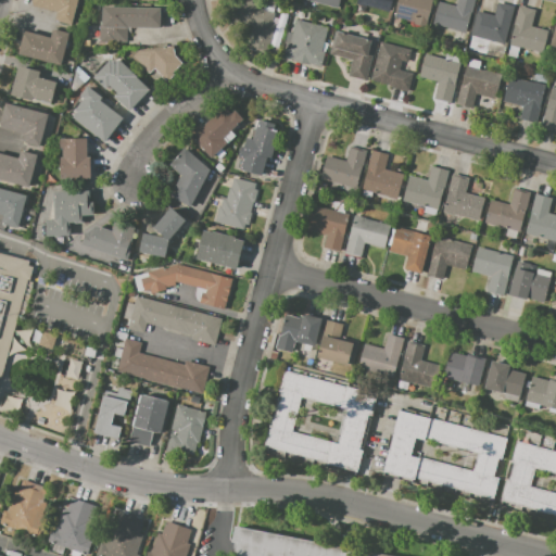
[(33,0),(77,0),(72,25),(55,21),(58,12),(32,5),(33,0)]
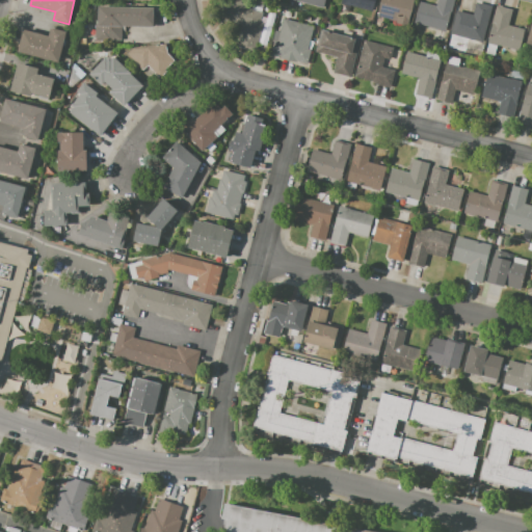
[(232,0),(243,0),(264,6),(260,22),(263,23),(255,52),(234,46),(240,25),(225,21),(232,0)]
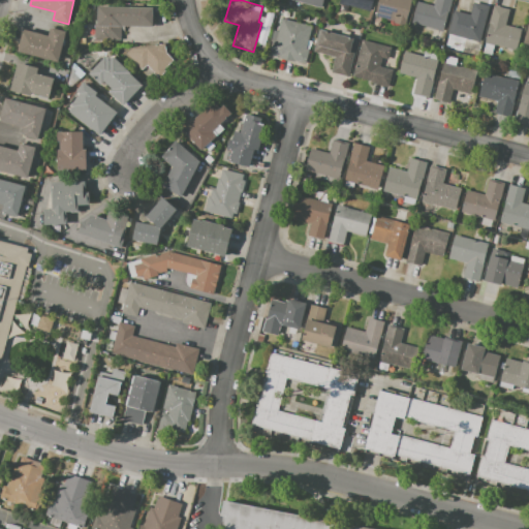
[(338,0),(373,0),(371,10),(338,2),(338,0)]
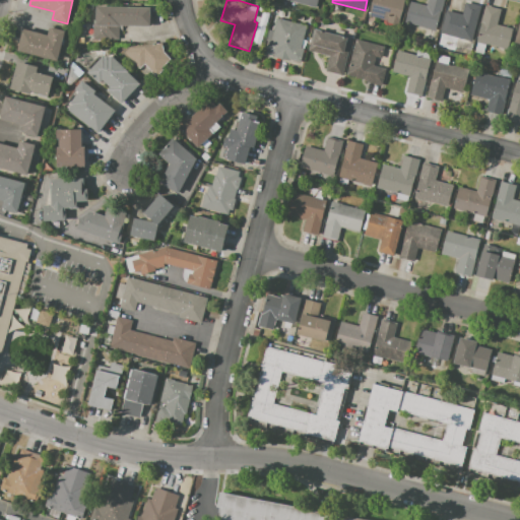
[(372,0),(404,0),(398,24),(368,16),(372,0)]
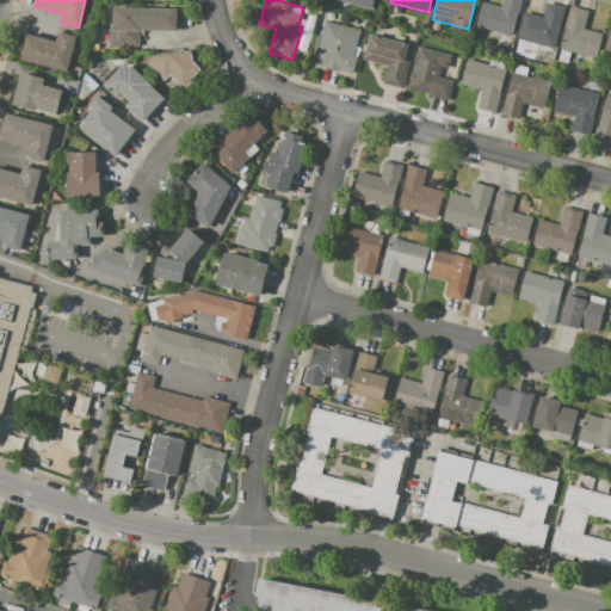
[(522,0),(513,34),(476,24),(482,2),(500,7),(501,0),(522,0)]
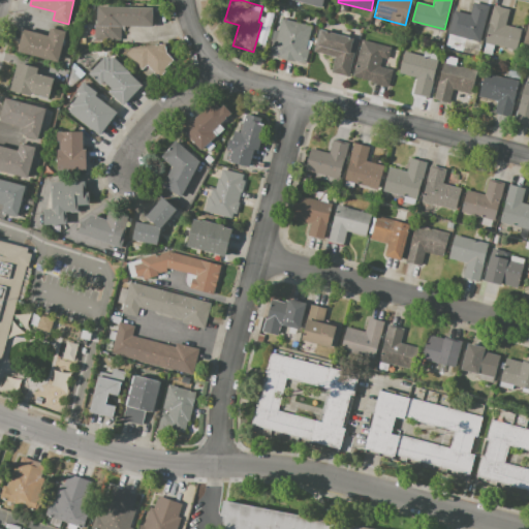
[(301,9),(293,7),(296,1),(302,3),(301,9)]
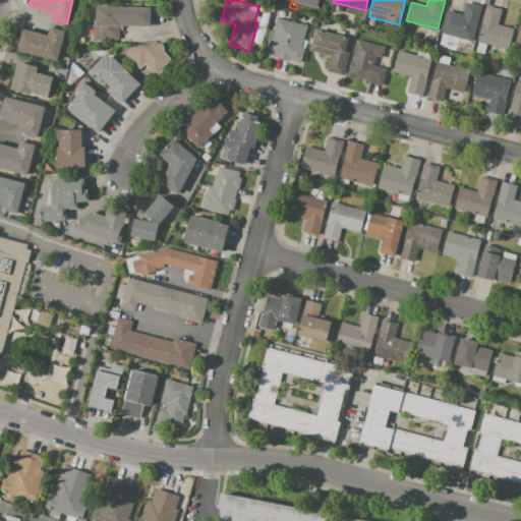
[(482,7),(472,45),(458,41),(459,37),(442,33),(447,10),(463,14),(465,3),(482,7)]
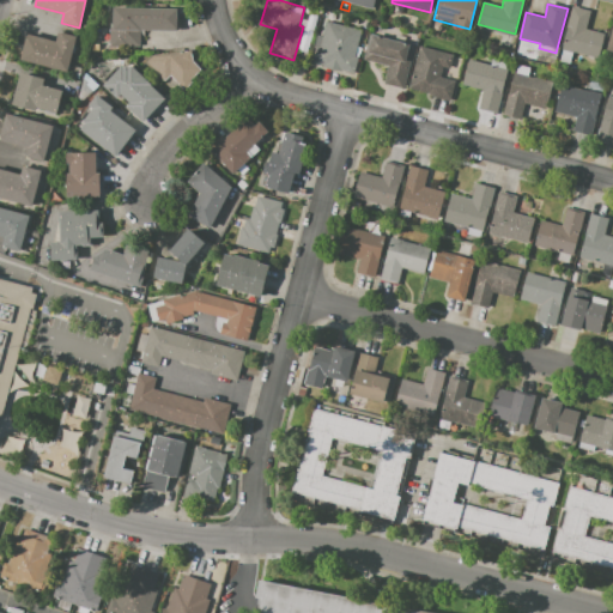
[(572,6),(590,11),(586,29),(604,34),(598,58),(560,48),(572,6)]
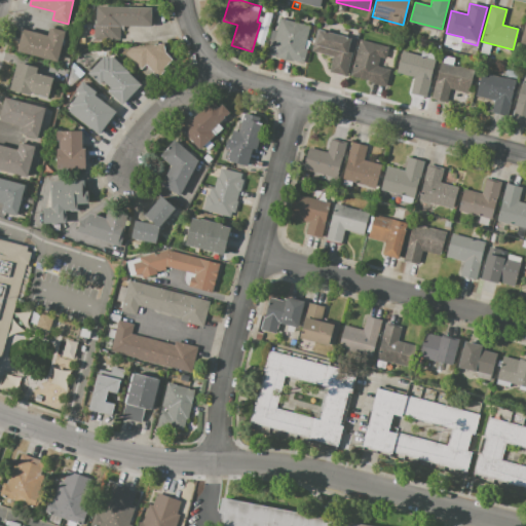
[(97,6),(152,7),(151,27),(119,26),(119,39),(95,39),(95,24),(97,24),(97,6)]
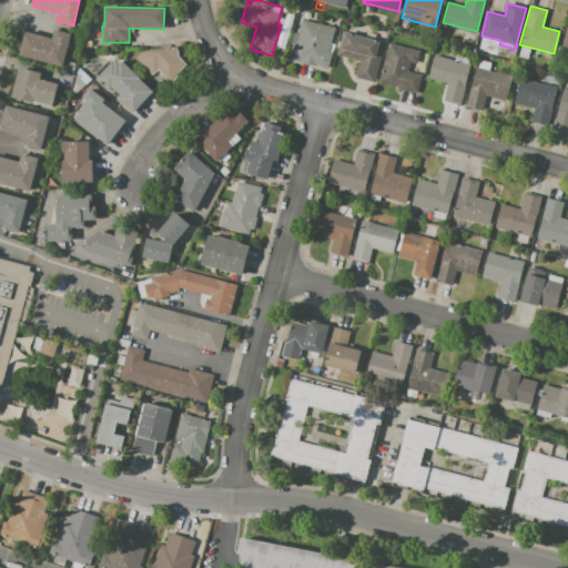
[(302,20),(334,29),(327,52),(332,53),(327,69),(316,66),(315,68),(300,63),(301,61),(288,58),(292,44),(291,44),(294,32),(298,33),(302,20)]
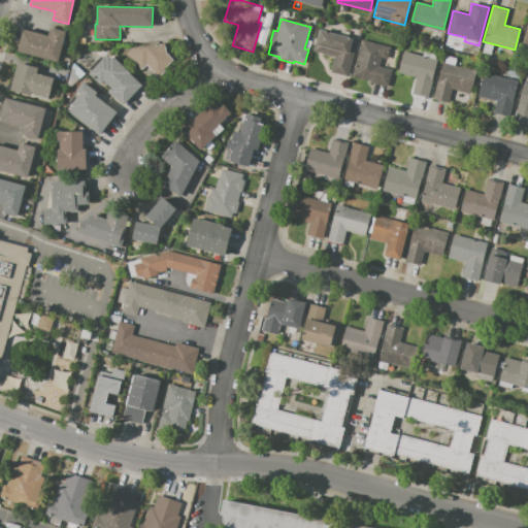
[(66,32),(58,62),(18,52),(23,29),(48,35),(50,28),(66,32)]
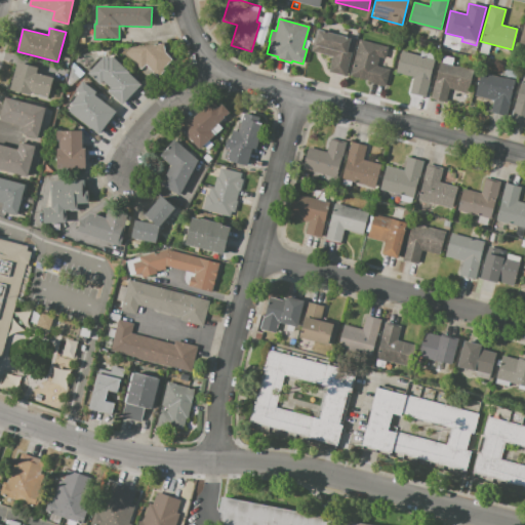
[(316,30),(351,39),(348,51),(352,52),(346,76),(328,72),(332,56),(311,51),(316,30)]
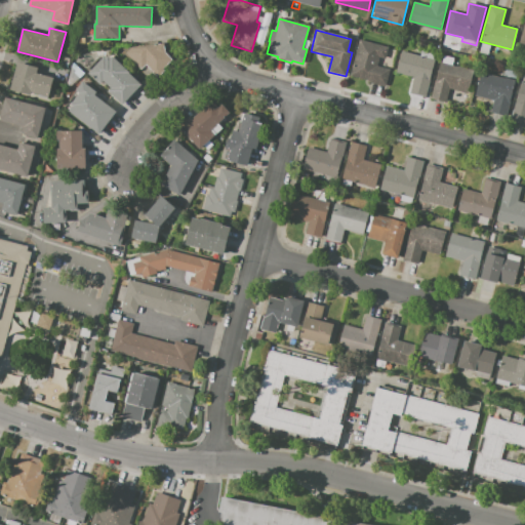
[(359,39),(389,47),(386,58),(379,56),(377,66),(389,70),(385,86),(349,76),(359,39)]
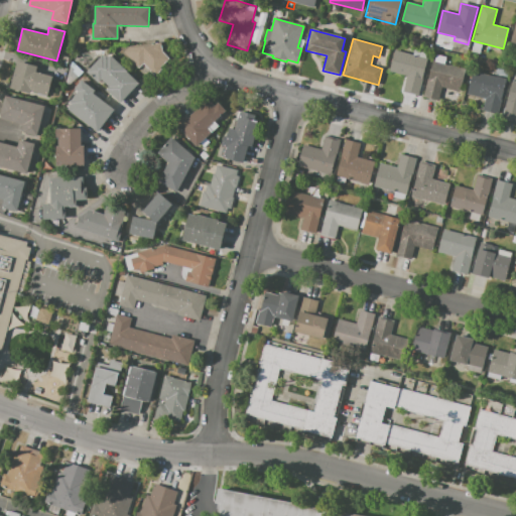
[(163,66),(160,68),(146,67),(143,62),(139,67),(128,56),(127,57),(122,53),(130,46),(161,42),(162,50),(169,59),(163,65),(163,66)]
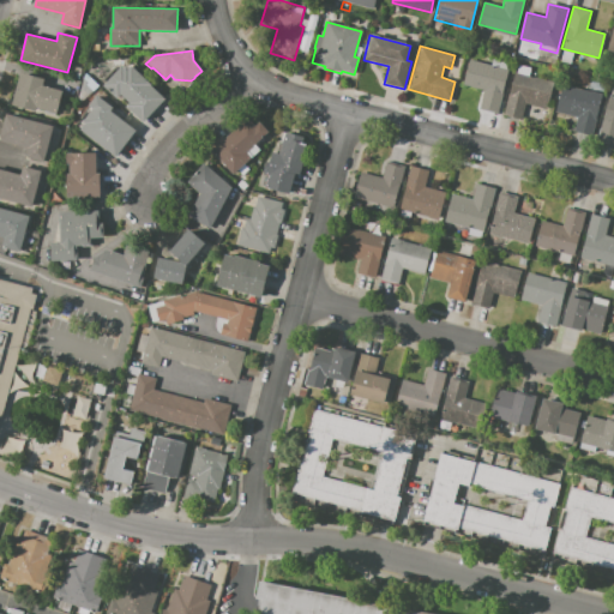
[(572,53),(570,62),(561,61),(564,50),(572,53)]
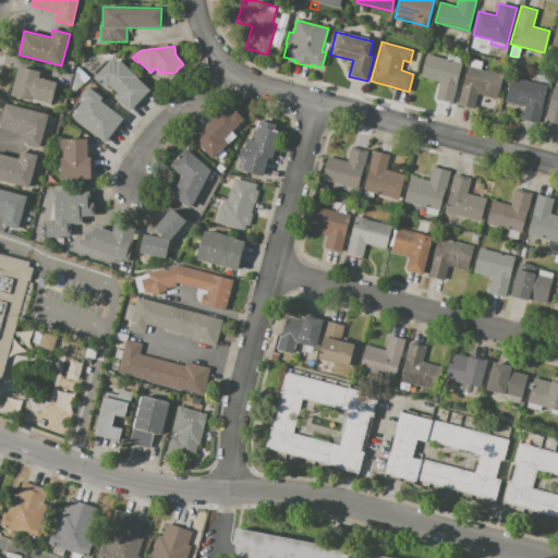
[(463,59),(451,101),(435,97),(439,82),(421,77),(427,55),(447,60),(448,55),(463,59)]
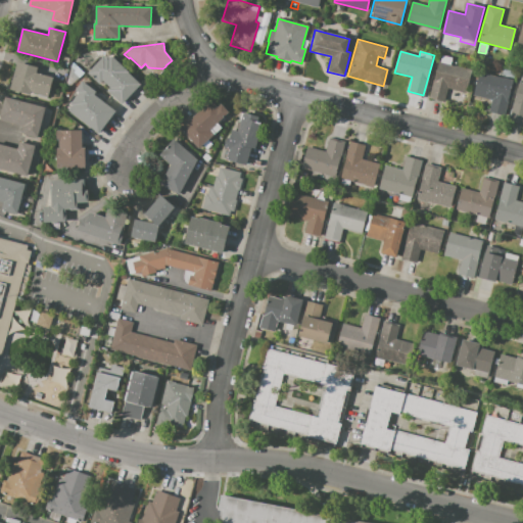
[(88,73),(103,57),(105,58),(107,55),(110,58),(112,56),(141,84),(122,104),(107,91),(110,88),(102,81),(99,83),(88,73)]
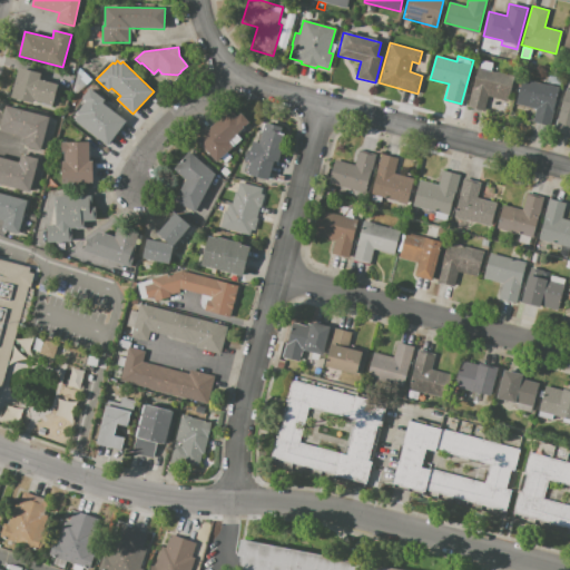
[(479,67),(481,67),(482,60),(493,64),(491,70),(513,77),(507,100),(489,96),(484,111),(467,107),(479,67)]
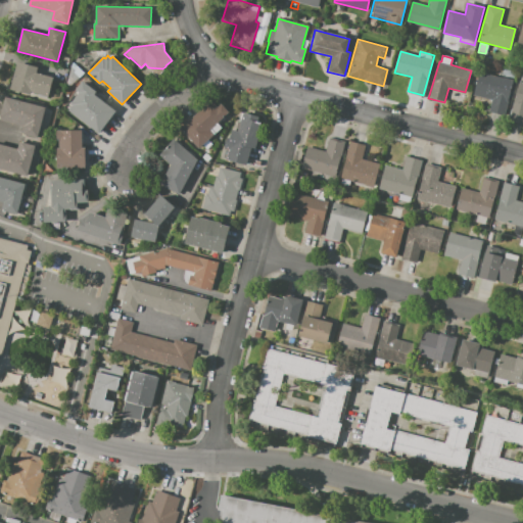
[(17,61),(38,66),(36,74),(53,78),(48,96),(31,92),(30,94),(10,89),(17,61)]
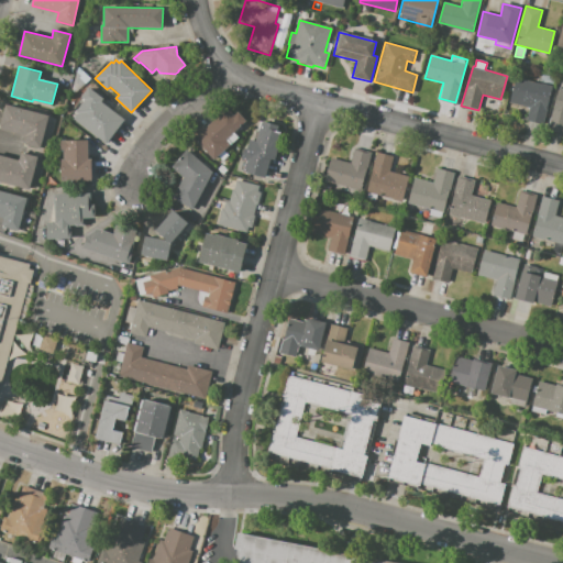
[(516,77),(549,86),(549,98),(542,124),(526,120),(529,107),(509,102),(516,77)]
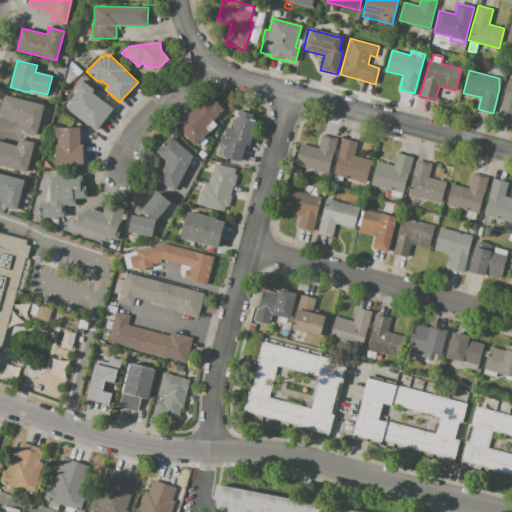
[(81,79),(93,89),(91,92),(112,109),(95,131),(66,107),(70,103),(68,101),(76,91),(73,88),(81,79)]
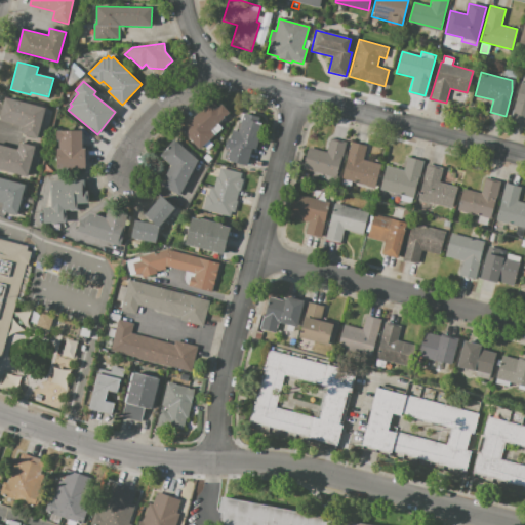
[(520,83),(524,84),(524,123),(511,120),(520,83)]
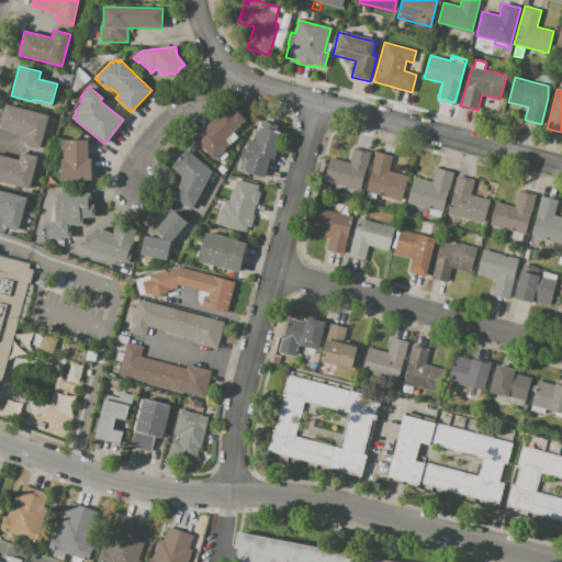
[(0,127),(6,103),(48,114),(40,148),(23,144),(25,134),(0,127)]
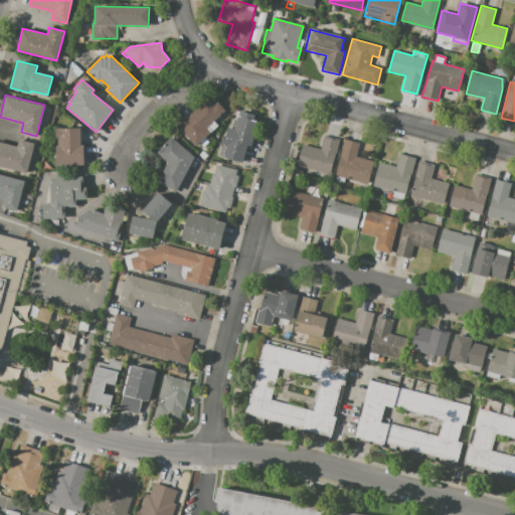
[(175,125),(186,115),(187,117),(208,99),(214,106),(217,103),(224,110),(213,120),(218,126),(204,137),(208,142),(203,147),(199,142),(194,147),(175,125)]
